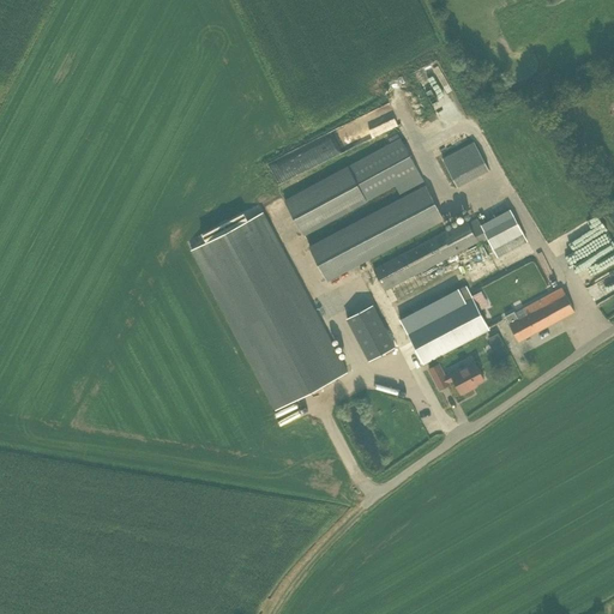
[(438,124),(452,121),(450,110),(437,112),(438,124)]
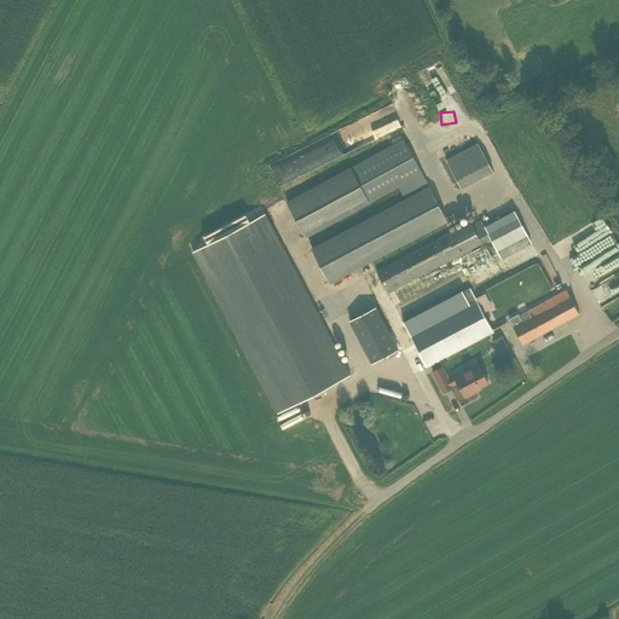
[(306,236),(369,203),(399,187),(403,195),(428,183),(405,140),(401,134),(392,139),(395,145),(288,202),(306,236)]
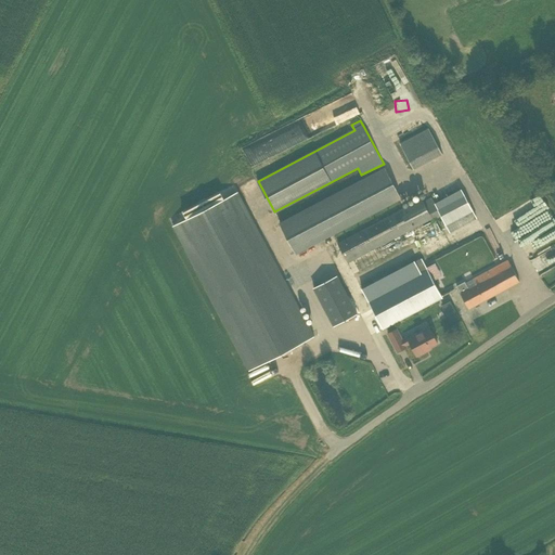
[(442,154),(428,128),(400,143),(414,169),(442,154)]
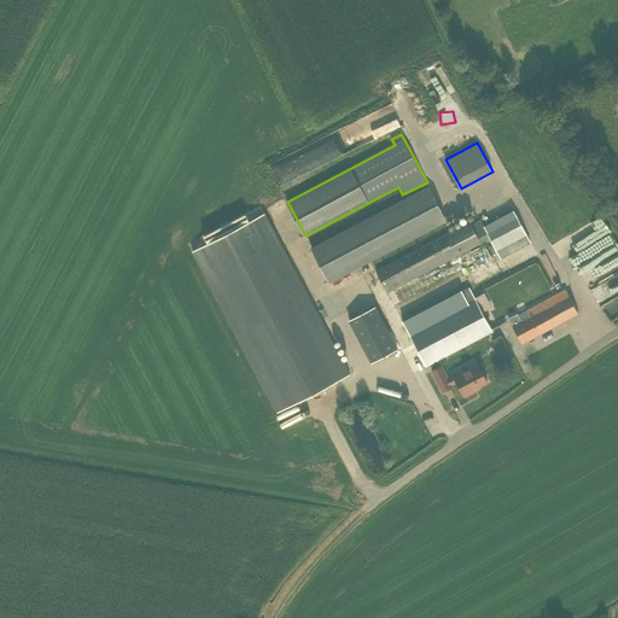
[(277,185),(302,175),(295,155),(269,164),(277,185)]
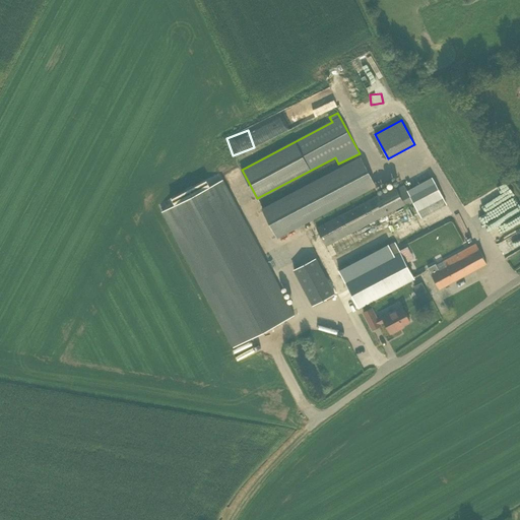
[(277,238),(376,186),(361,156),(262,208),(277,238)]
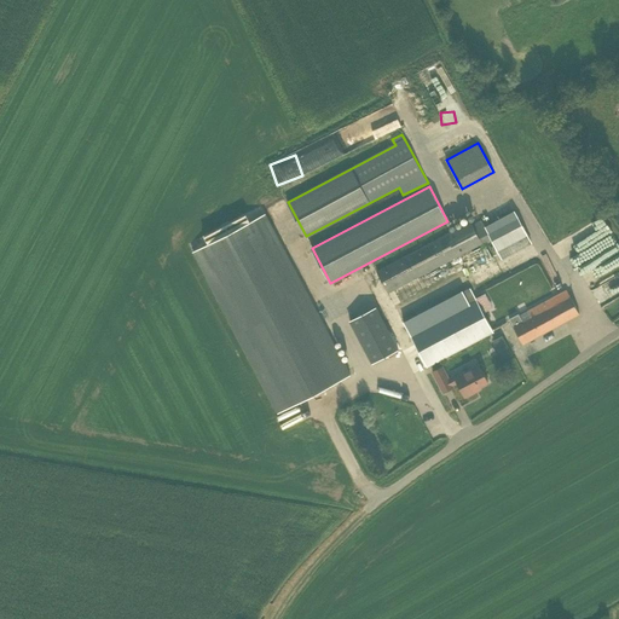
[(514,210),(485,226),(492,239),(502,259),(532,244),(514,210)]
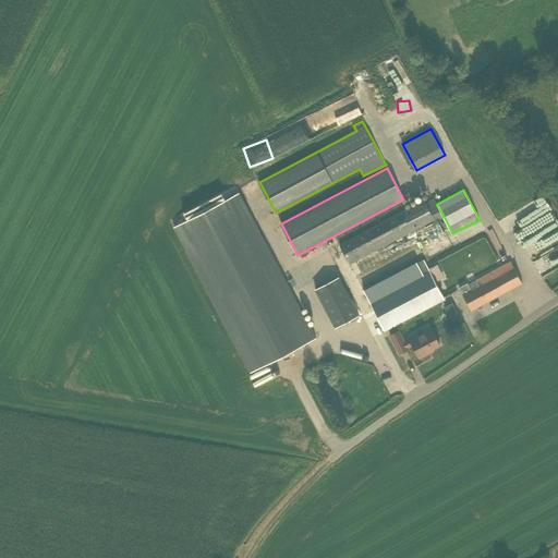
[(239,192),(173,227),(251,373),(316,338),(239,192)]
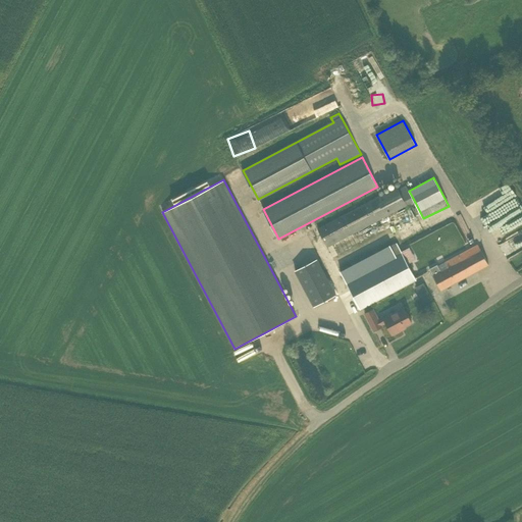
[(492,191),(493,203),(510,201),(509,189),(492,191)]
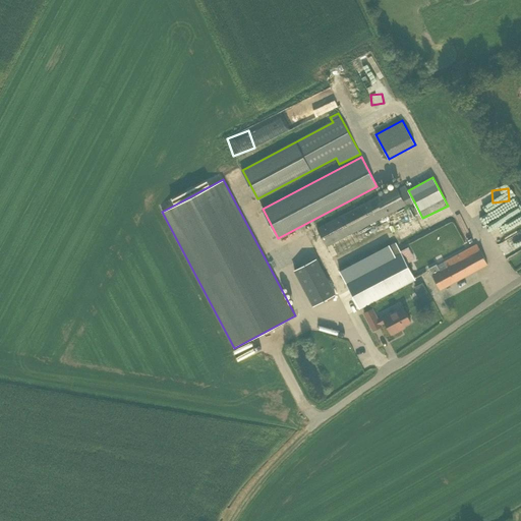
[(388,193),(309,235),(328,271),(334,268),(331,262),(404,224),(388,193)]
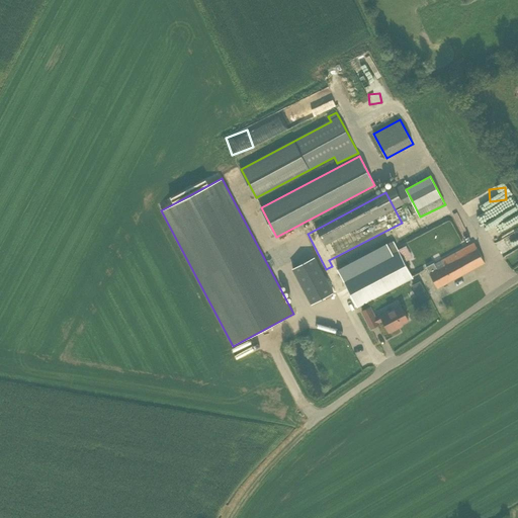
[(482,218),(487,231),(517,217),(517,204),(517,201),(482,218)]
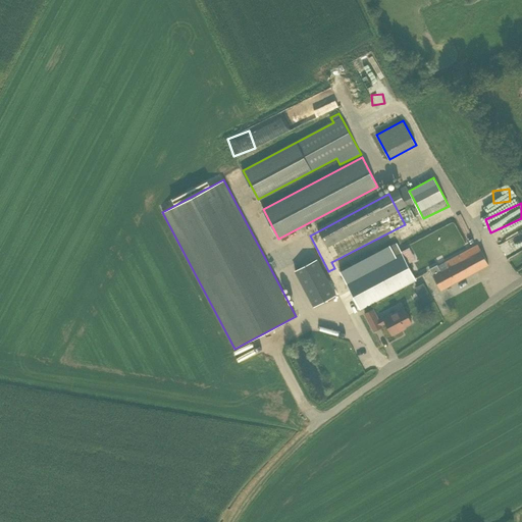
[(430,269),(441,290),(488,264),(478,245),(439,266),(438,264),(430,269)]
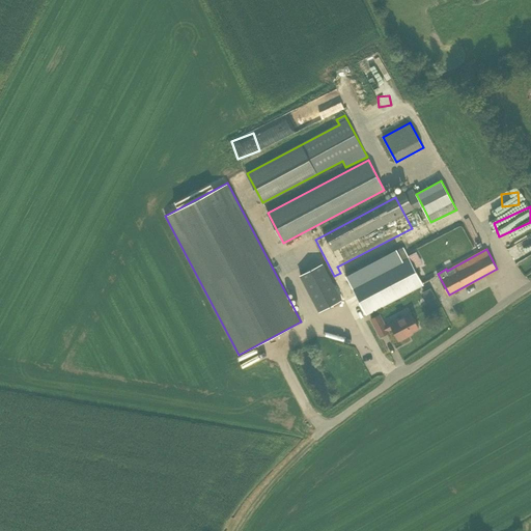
[(352,287),(361,305),(366,314),(423,284),(418,275),(409,256),(352,287)]
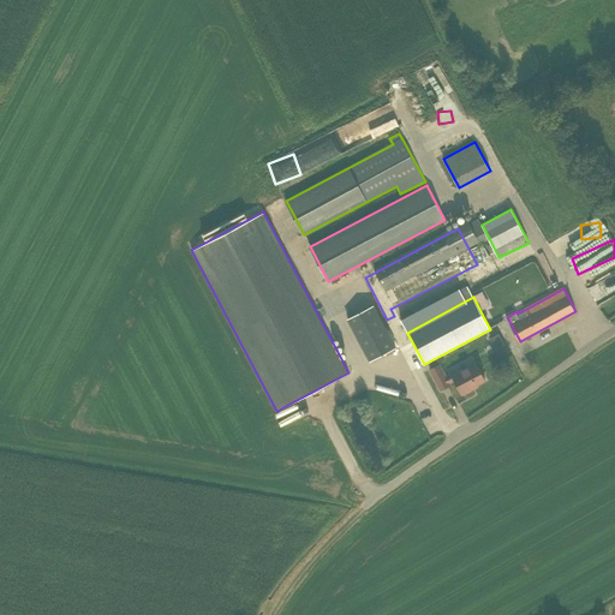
[(374,305),(347,318),(370,360),(395,347),(374,305)]
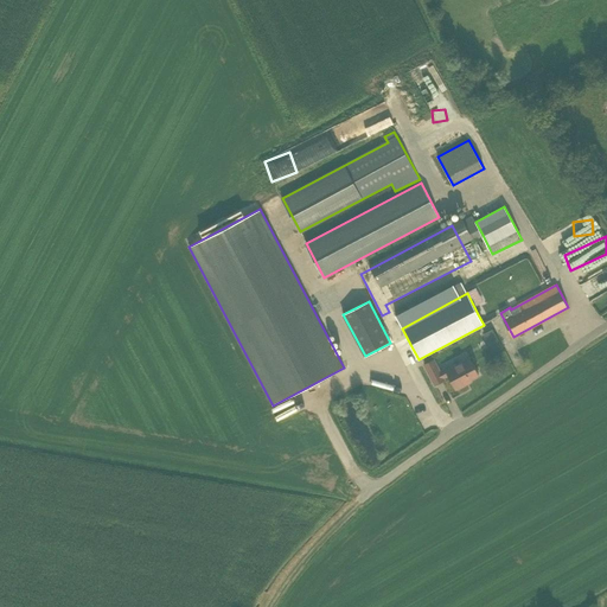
[(503,347),(493,328),(483,333),(493,352),(503,347)]
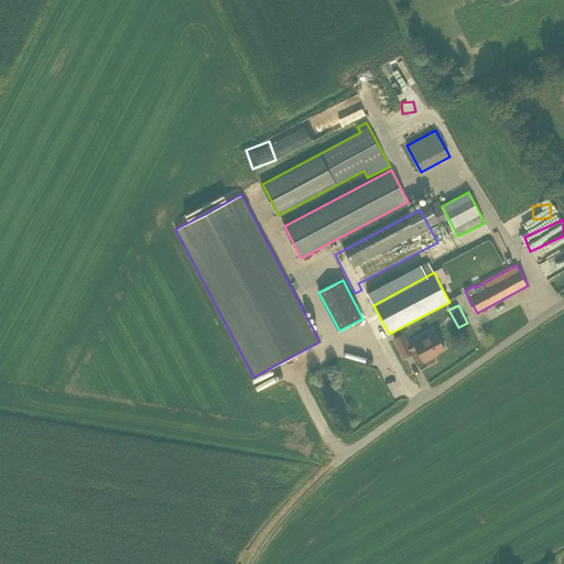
[(410,346),(404,334),(394,338),(404,357),(413,353),(412,351),(416,348),(424,361),(432,357),(431,356),(445,348),(436,332),(410,346)]
